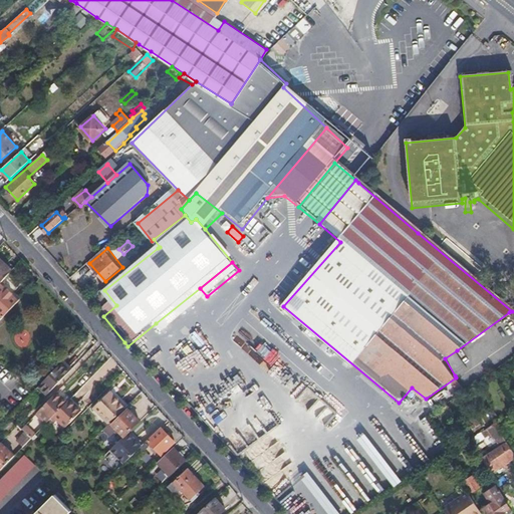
[(0,282),(12,269),(5,263),(0,268),(0,282)]
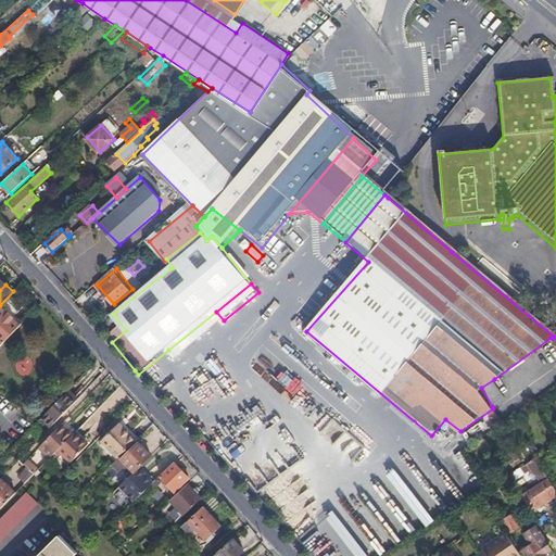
[(0,345),(20,325),(13,319),(14,318),(9,312),(8,313),(0,306),(0,345)]
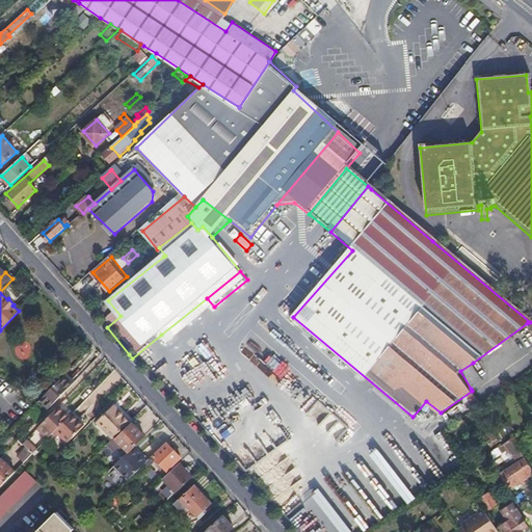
[(207,298),(161,335),(167,343),(214,307),(207,298)]
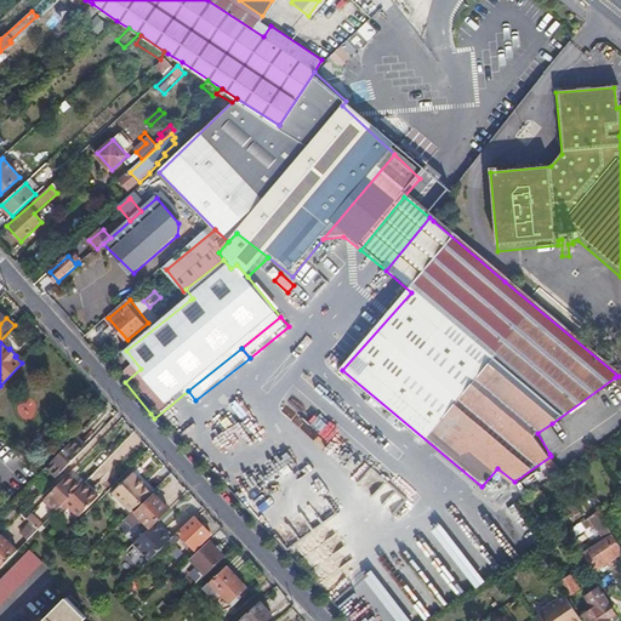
[(537,433),(550,454),(565,444),(552,423),(537,433)]
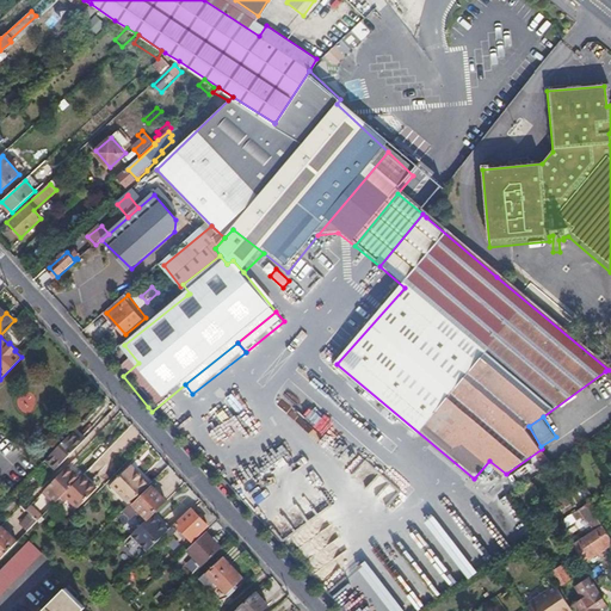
[(327,418),(316,430),(323,436),(334,424),(327,418)]
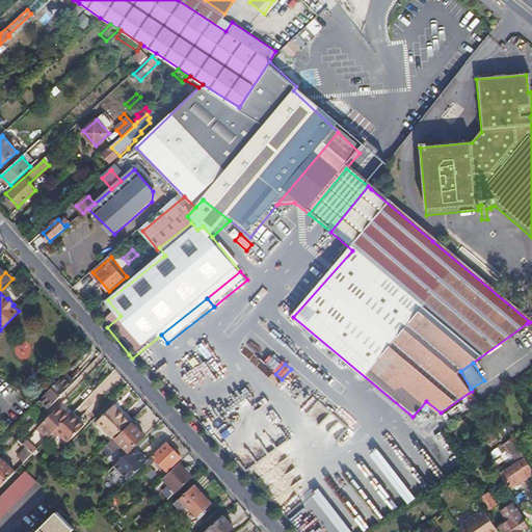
[(202,366),(187,378),(194,387),(209,374),(202,366)]
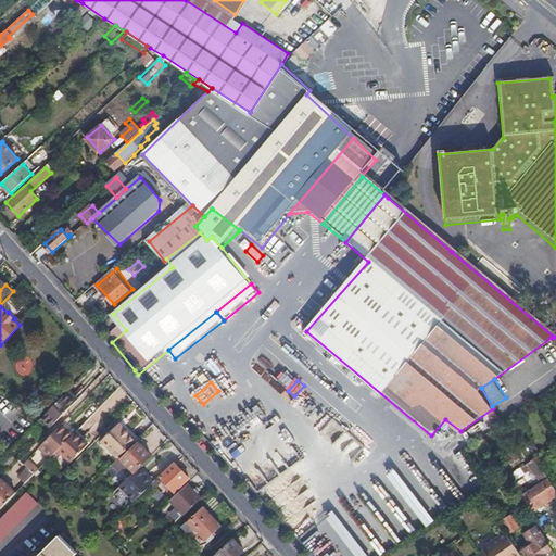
[(49,428),(77,399),(67,391),(48,412),(40,419),(49,428)]
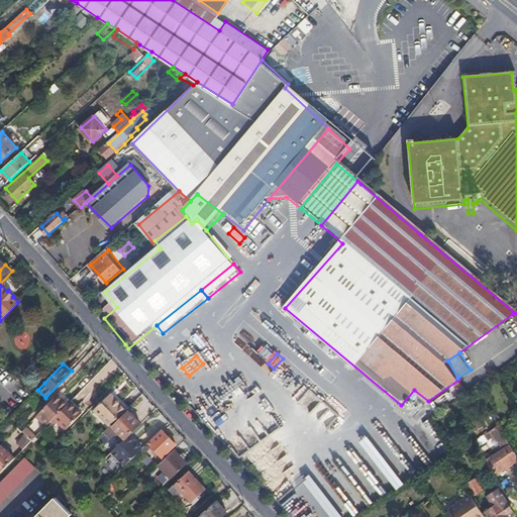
[(237,379),(229,390),(239,396),(246,385),(237,379)]
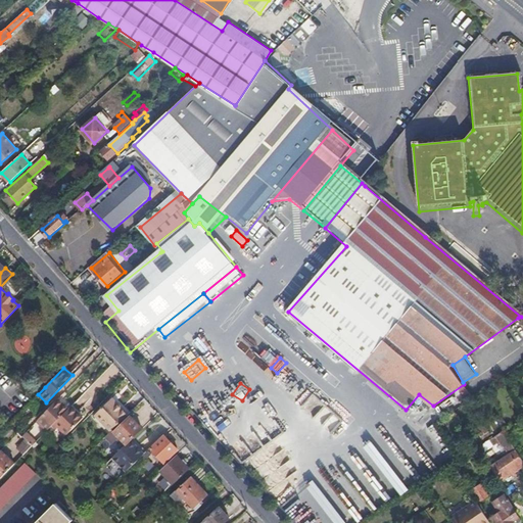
[(66,410),(69,407),(59,396),(56,400),(66,410)]
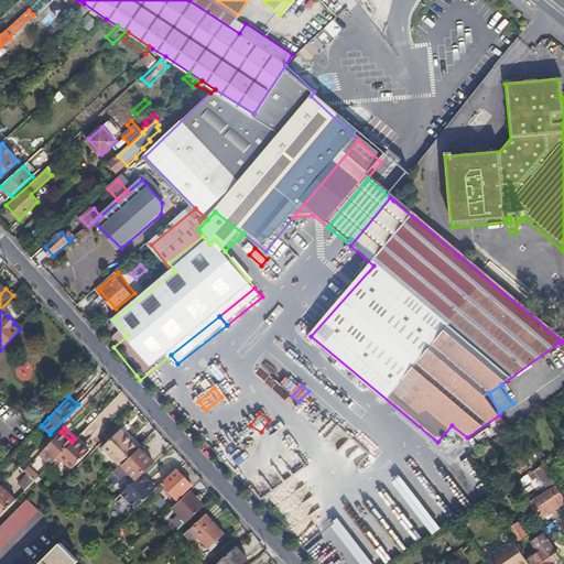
[(119,465),(138,447),(119,427),(100,446),(119,466),(119,465)]
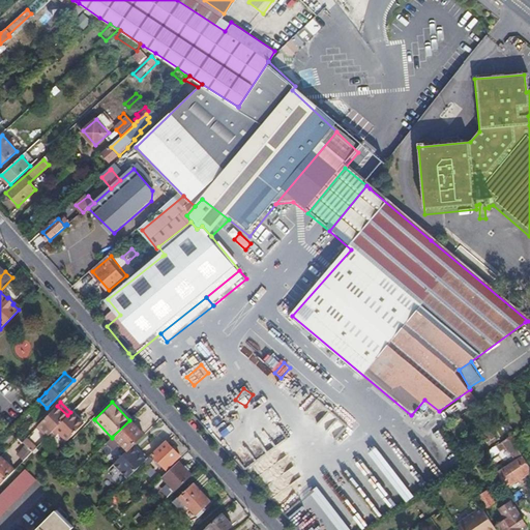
[(25,445),(31,452),(32,451),(47,437),(67,415),(57,406),(38,424),(42,429),(25,445)]
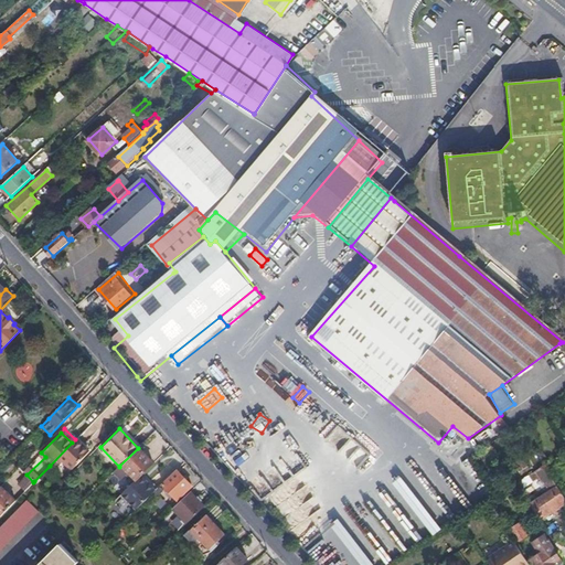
[(259,446),(251,434),(230,448),(234,454),(236,451),(242,458),(259,446)]
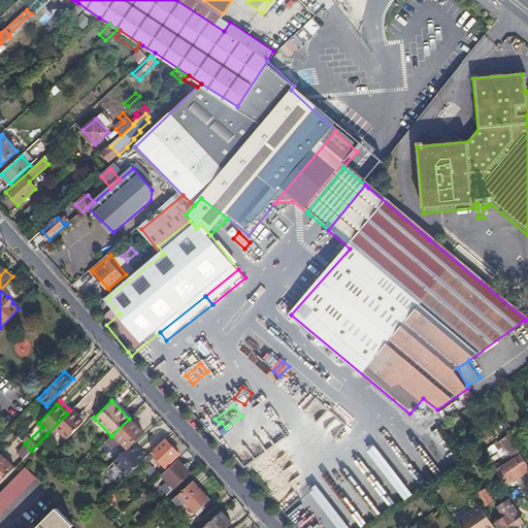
[(84,422),(70,410),(67,414),(46,435),(51,440),(58,434),(55,431),(57,430),(66,439),(84,422)]
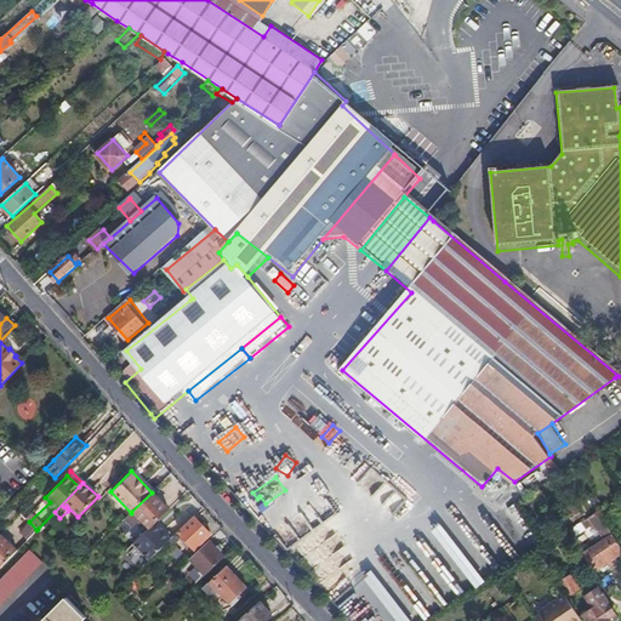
[(167,508),(153,495),(136,512),(144,523),(148,527),(167,508)]
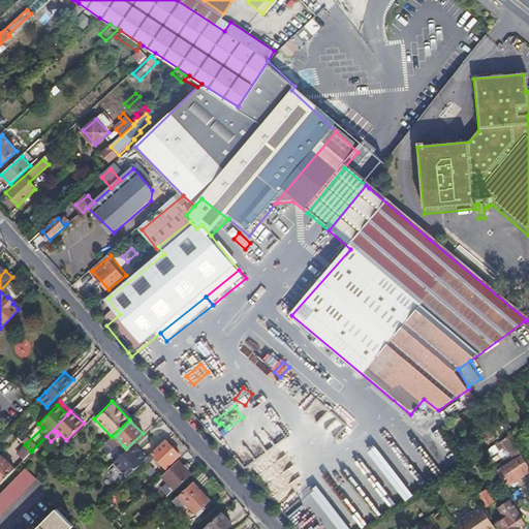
[(494,436),(488,428),(479,432),(486,442),(494,436)]
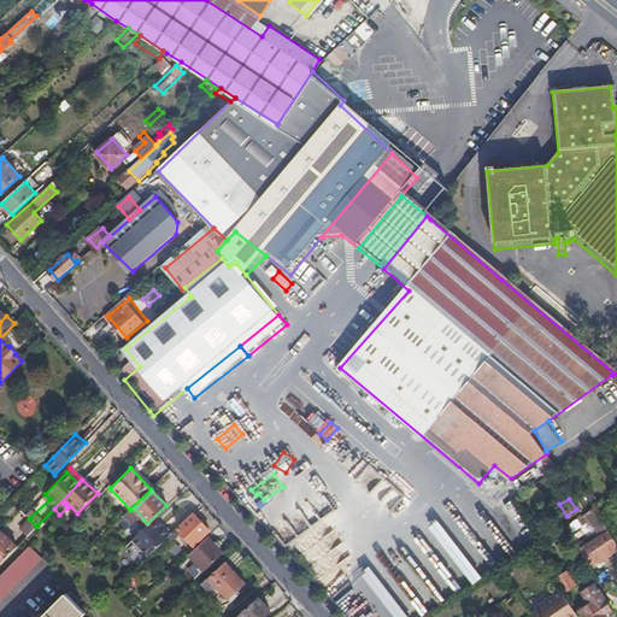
[(144,519),(135,509),(123,521),(133,530),(144,519)]
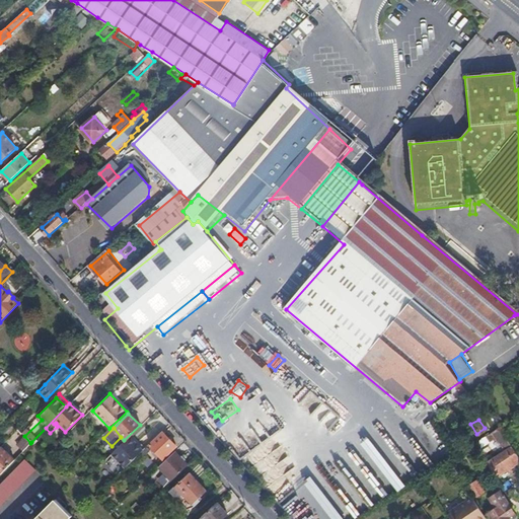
[(518,462),(518,457),(500,428),(478,442),(482,447),(499,436),(507,450),(490,461),(499,476),(518,462)]
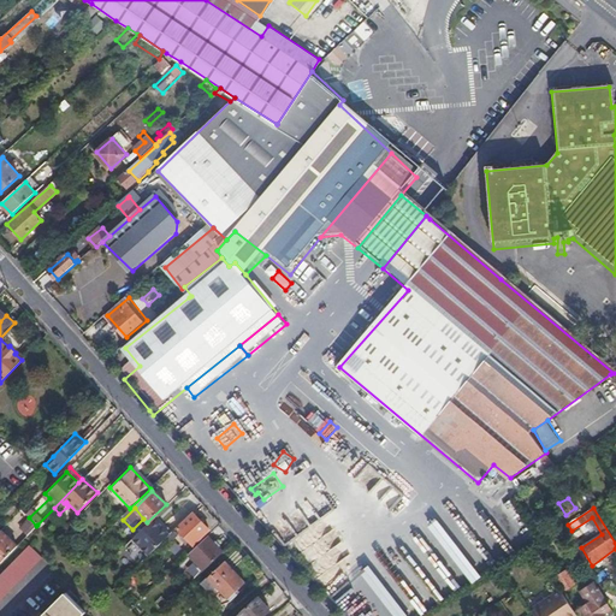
[(312,509),(304,515),(312,525),(319,519),(312,509)]
